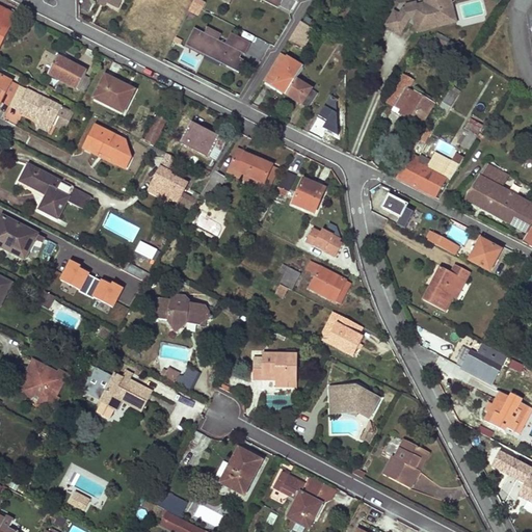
[(101,0),(106,2),(118,8),(122,0),(101,0)]
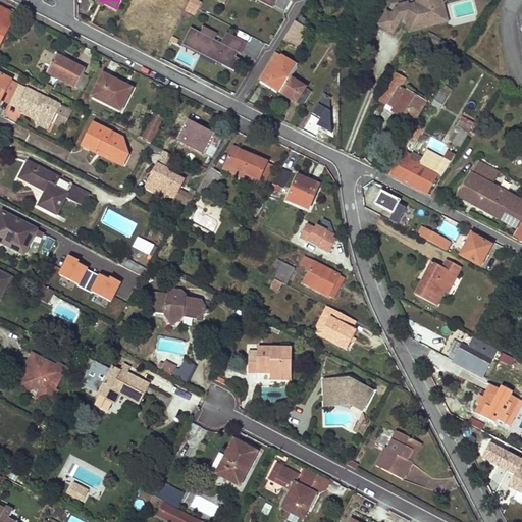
[(196,0),(190,0),(188,4),(198,9),(202,2),(196,0)]
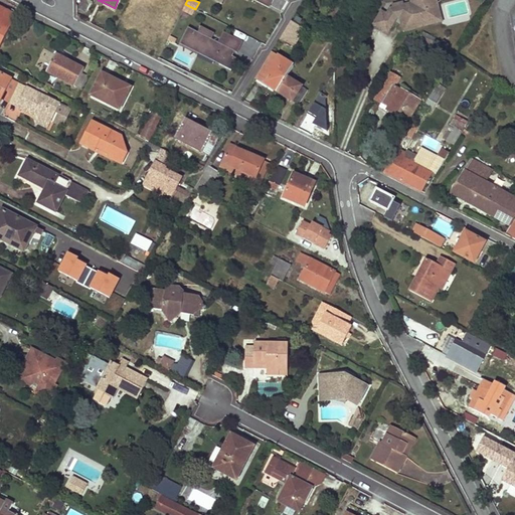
[(252,0),(269,8),(273,0),(215,0),(221,3),(222,0),(252,0)]
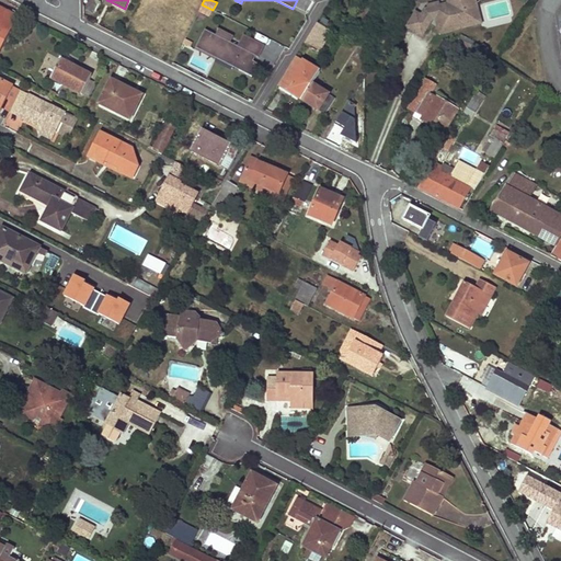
[(300,0),(299,4),(308,9),(312,0),(300,0)]
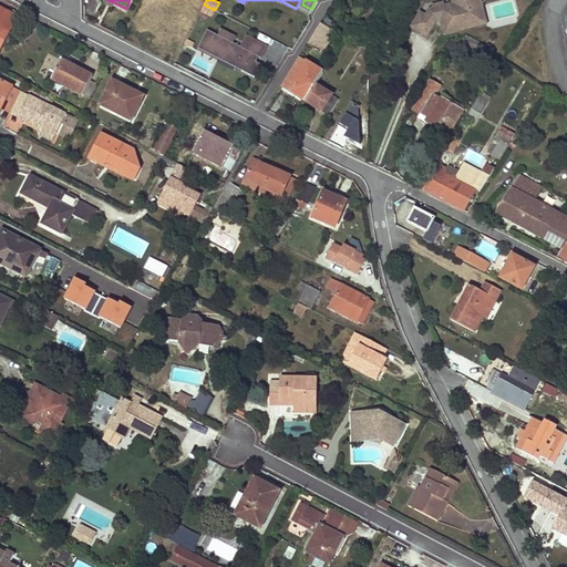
[(444,34),(487,23),(481,0),(451,0),(453,3),(444,6),(443,3),(433,6),(433,9),(430,9),(425,16),(420,12),(411,27),(428,37),(437,20),(440,19),(444,34)]
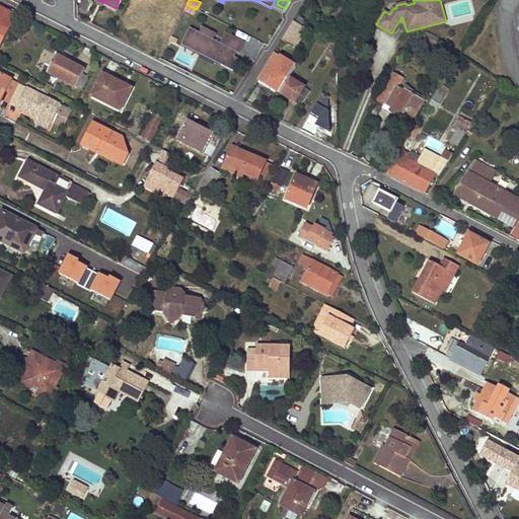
[(197,9),(187,4),(183,11),(194,16),(197,9)]
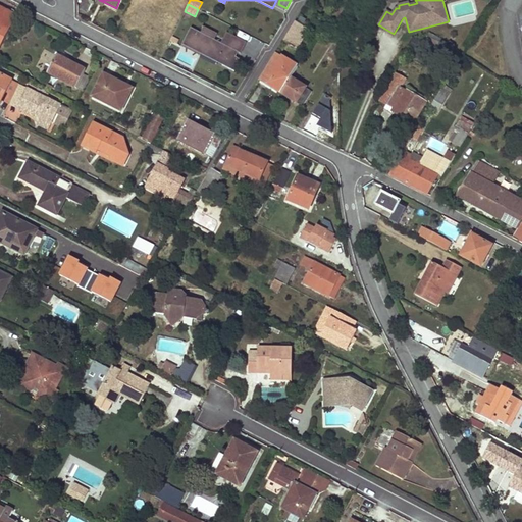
[(0,49),(17,16),(0,6),(0,49)]
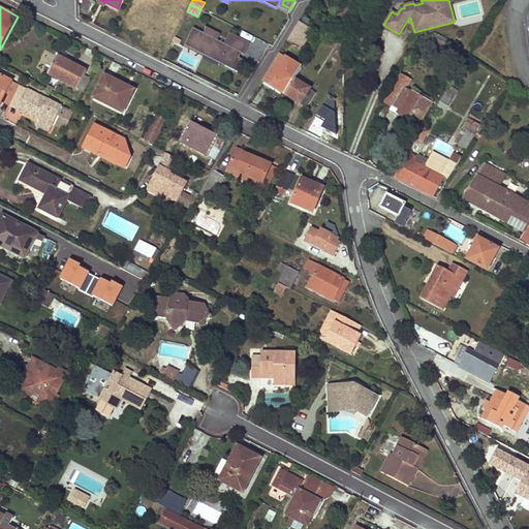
[(311,29),(299,22),(287,41),(299,49),(311,29)]
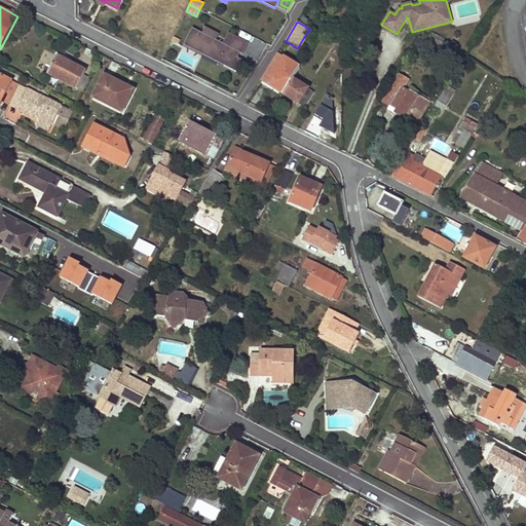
[(192,28),(183,45),(202,55),(204,51),(225,62),(224,66),(236,72),(241,61),(234,57),(236,51),(242,54),(248,43),(228,33),(222,44),(216,40),(219,34),(204,28),(201,33),(192,28)]
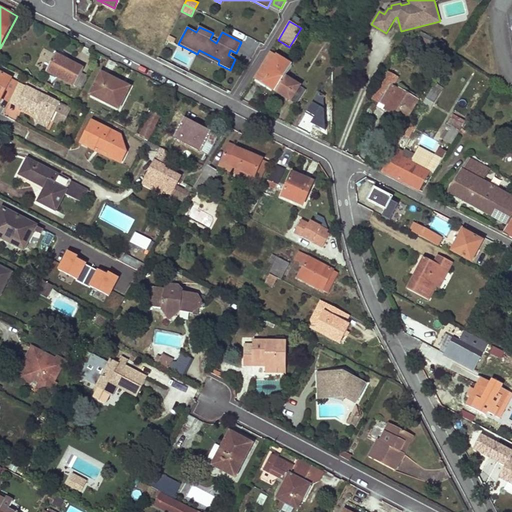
[(421,33),(418,39),(422,42),(428,45),(432,39),(421,33)]
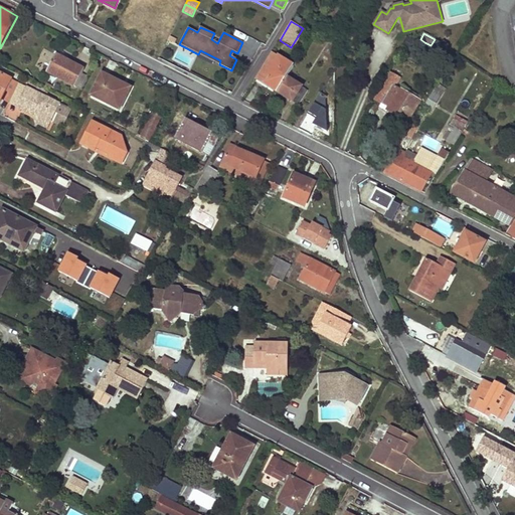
[(324,51),(336,58),(337,55),(337,54),(338,45),(330,40),(324,51)]
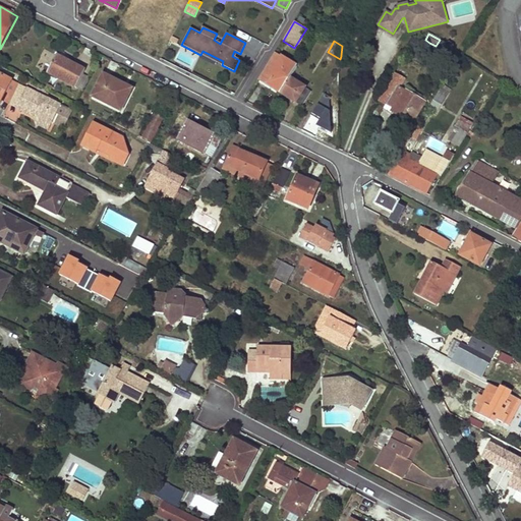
[(436,46),(429,43),(426,47),(432,51),(436,46)]
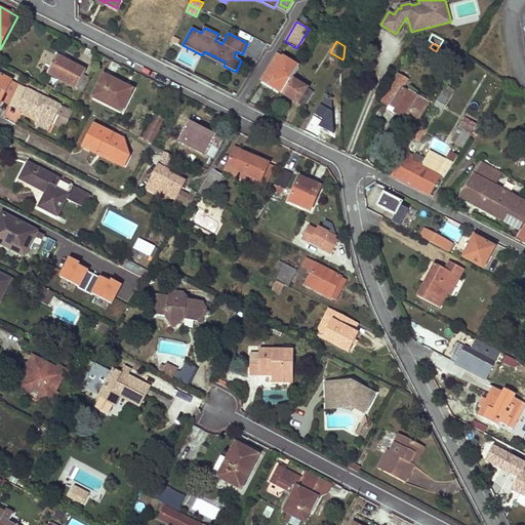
[(202,55),(183,45),(182,47),(201,56),(202,55)]
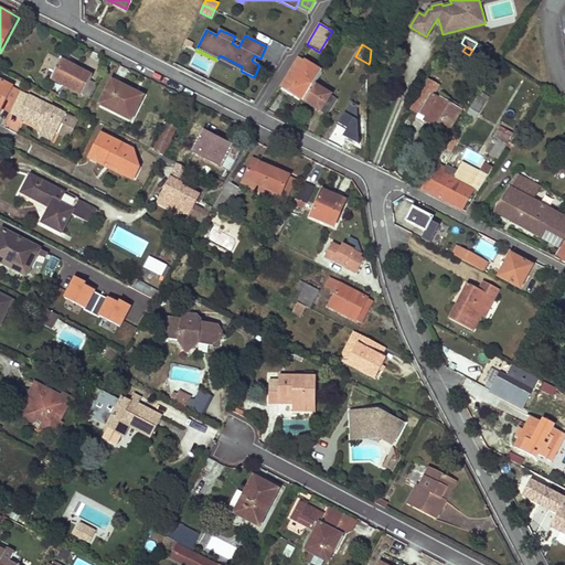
[(242,66),(220,55),(217,60),(241,71),(242,66)]
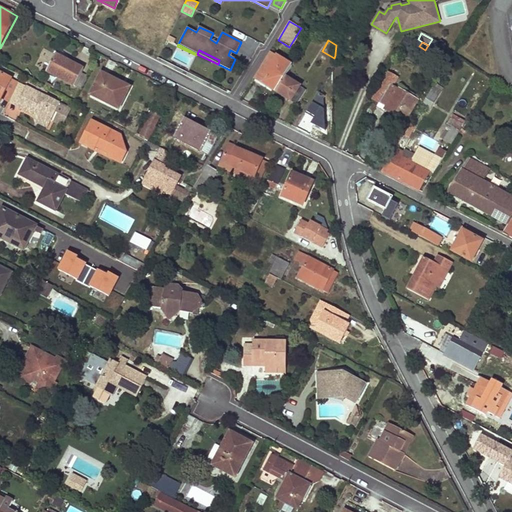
[(276,56),(270,52),(254,78),(260,82),(276,56)]
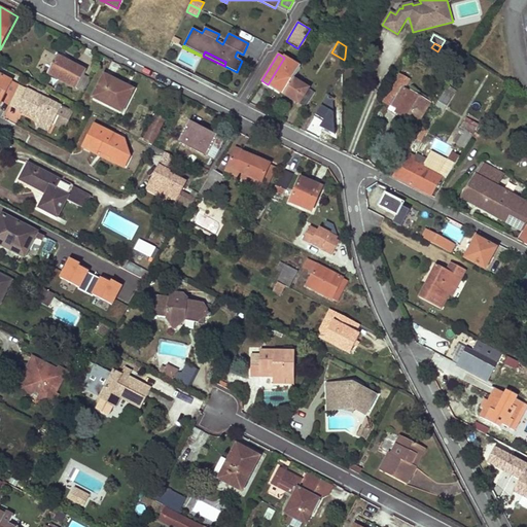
[(47,73),(77,89),(84,75),(86,71),(57,56),(47,73)]
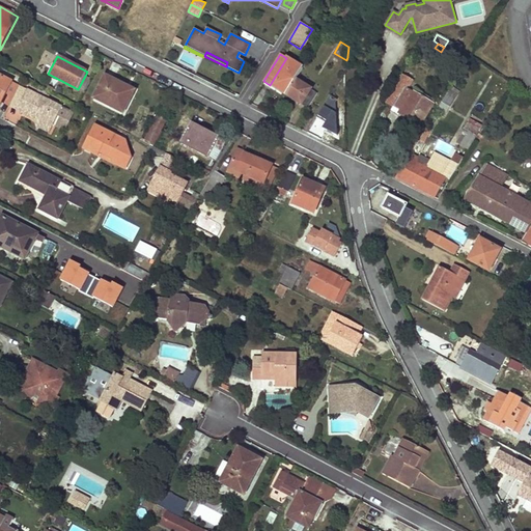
[(303,68),(286,58),(270,85),(308,108),(317,93),(296,80),(303,68)]
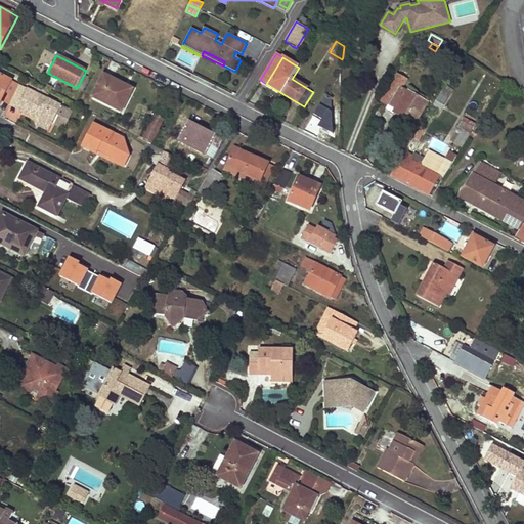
[(0,103),(1,103),(2,101),(5,95),(12,98),(19,84),(0,74),(0,103)]
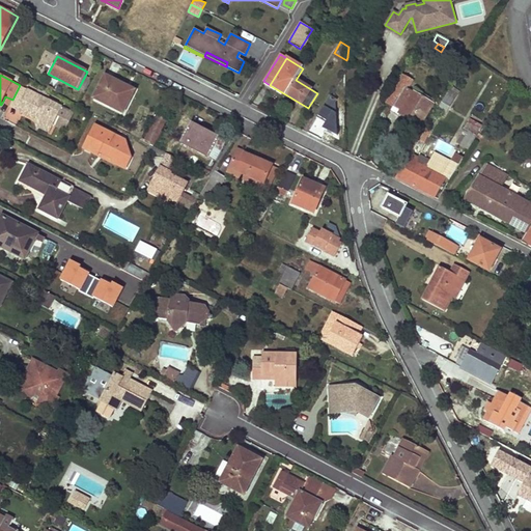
[(91,79),(85,76),(78,89),(84,93),(91,79)]
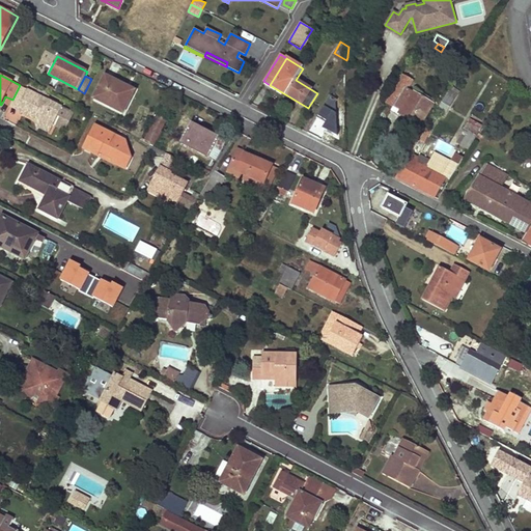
[(94,99),(123,113),(134,92),(124,88),(126,86),(106,76),(94,99)]
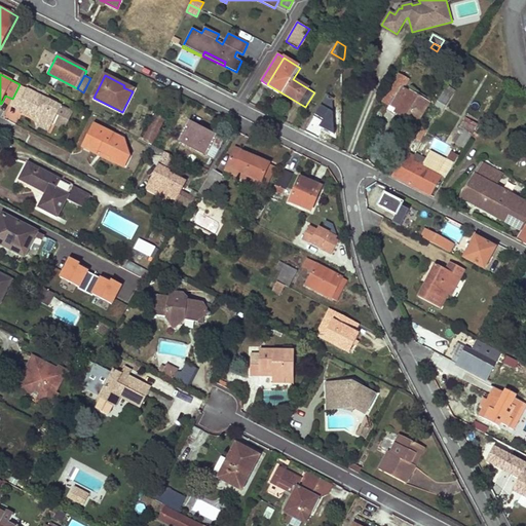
[(409,91),(404,88),(408,80),(400,75),(383,102),(389,106),(390,104),(405,113),(403,116),(416,124),(428,103),(409,91)]
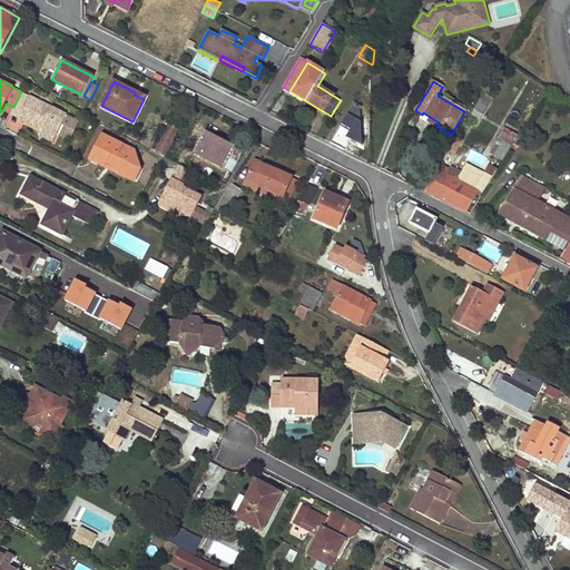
[(79,121),(21,91),(13,107),(10,115),(40,129),(41,135),(47,133),(56,137),(61,126),(64,127),(61,131),(62,135),(68,138),(71,137),(79,121)]
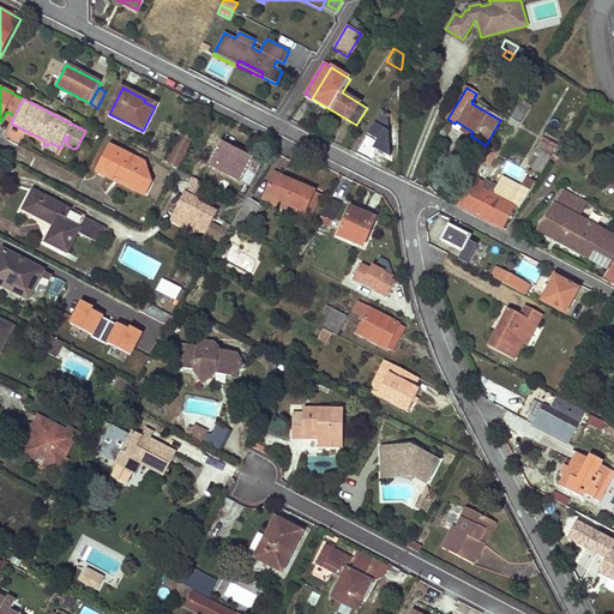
[(480,103),(477,107),(500,120),(503,116),(480,103)]
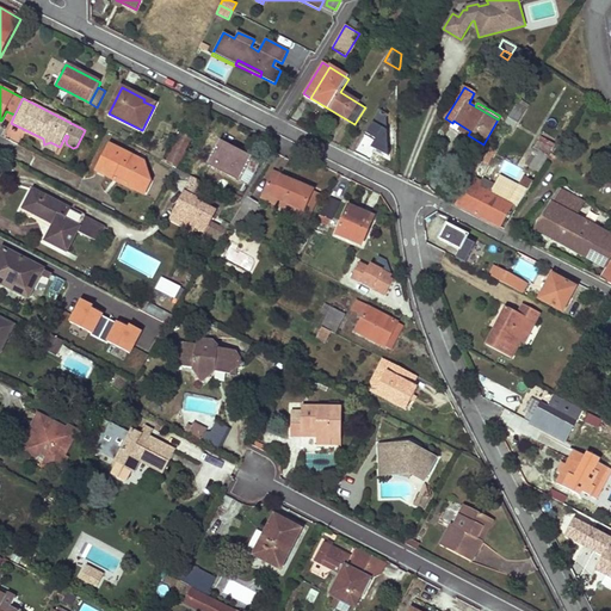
[(517,103),(504,125),(512,131),(526,109),(517,103)]
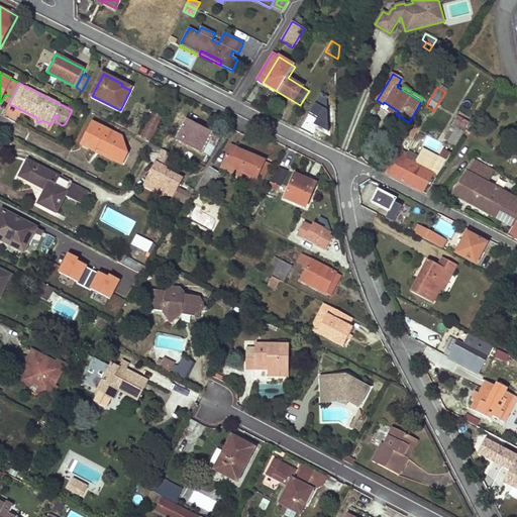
[(328,97),(322,93),(308,114),(315,118),(328,97)]
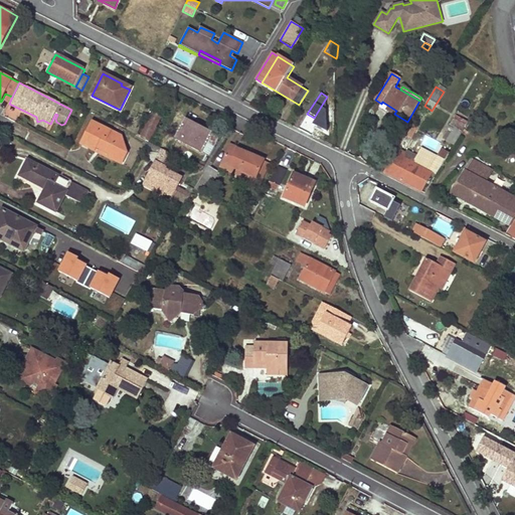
[(5,94),(2,100),(9,104),(12,97),(5,94)]
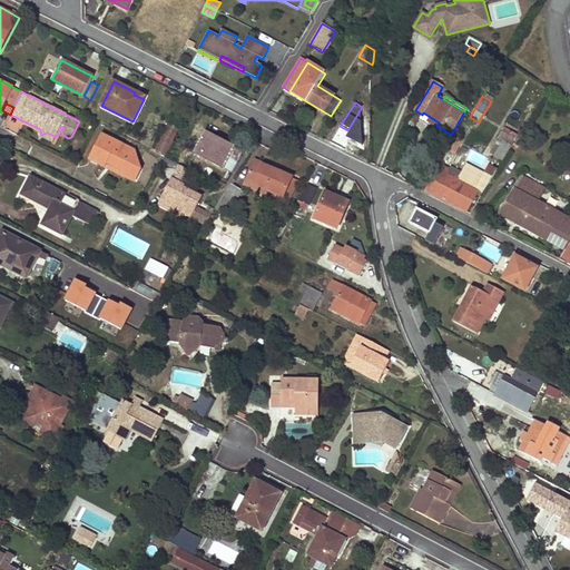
[(439,123),(423,112),(422,115),(420,119),(428,125),(430,123),(436,126),(439,123)]
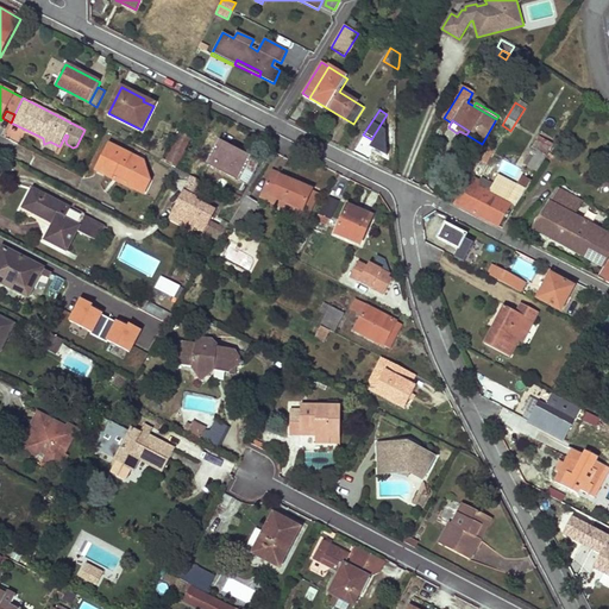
[(176,165),(190,139),(180,133),(165,159),(176,165)]
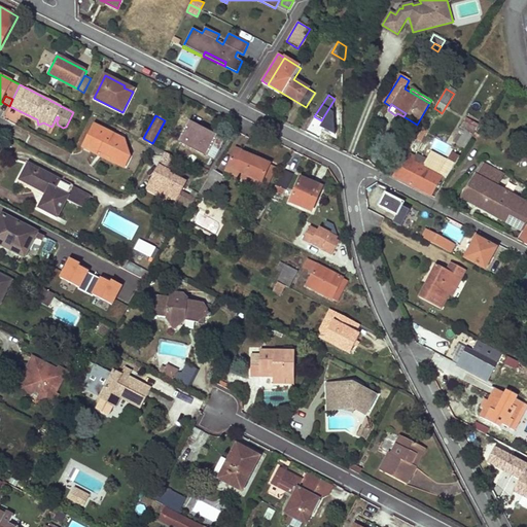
[(475,124),(465,117),(460,127),(462,128),(463,128),(466,123),(473,126),(475,124)]
